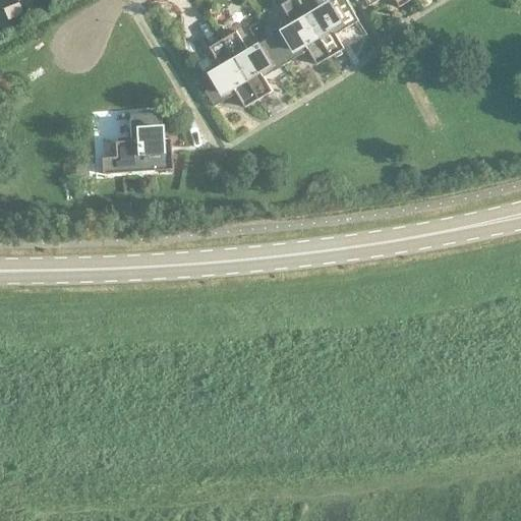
[(331,56),(297,0),(287,0),(281,4),(293,23),(271,37),(286,63),(308,50),(317,64),(331,56)]
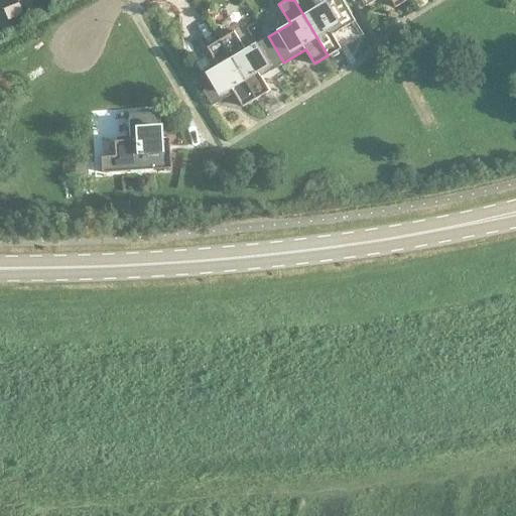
[(312,0),(294,0),(328,55),(341,47),(333,33),(355,19),(343,0),(328,0),(316,7),(312,0)]
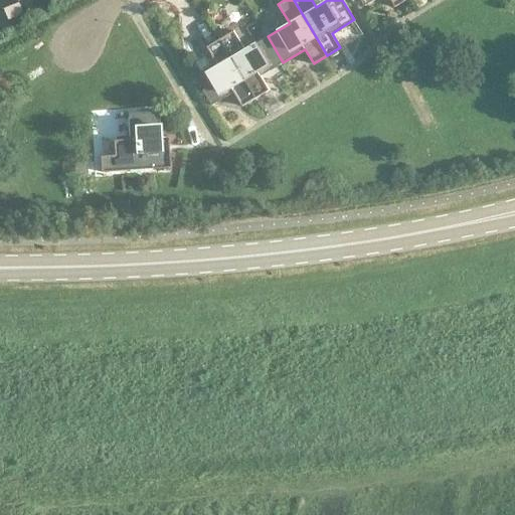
[(221,9),(208,17),(256,98),(270,90),(262,75),(283,62),(268,36),(245,49),(221,9)]
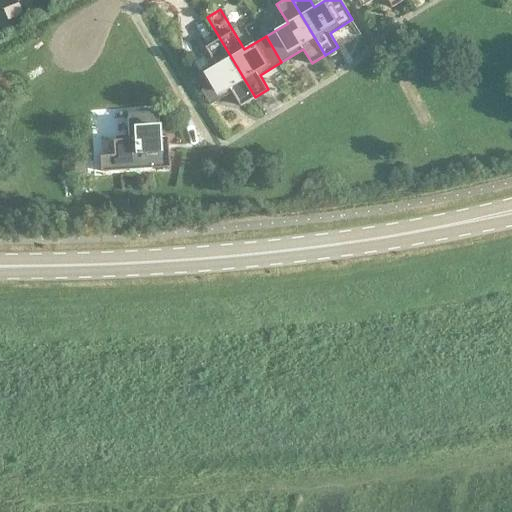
[(255,97),(207,17),(194,25),(217,65),(195,78),(211,104),(233,91),(241,105),(255,97)]
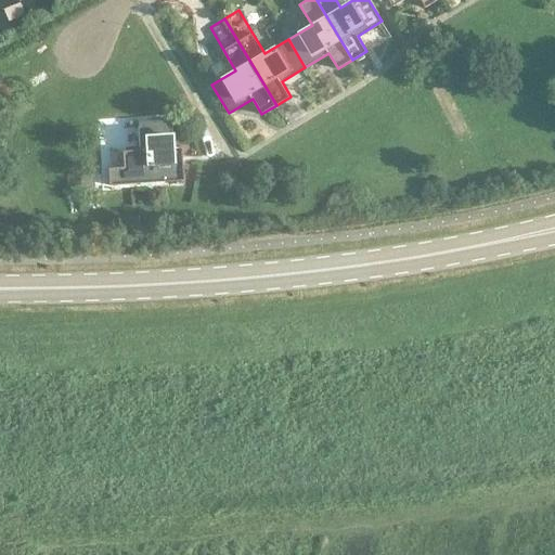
[(108,184),(183,179),(181,145),(172,146),(170,118),(138,120),(139,149),(121,150),(123,166),(107,167),(108,184)]
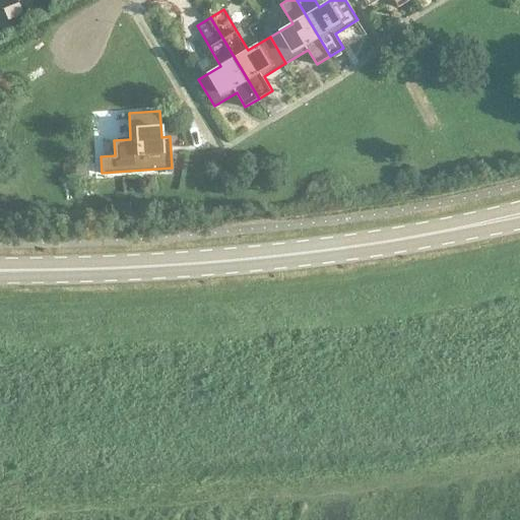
[(86,161),(74,163),(74,175),(87,174),(86,161)]
